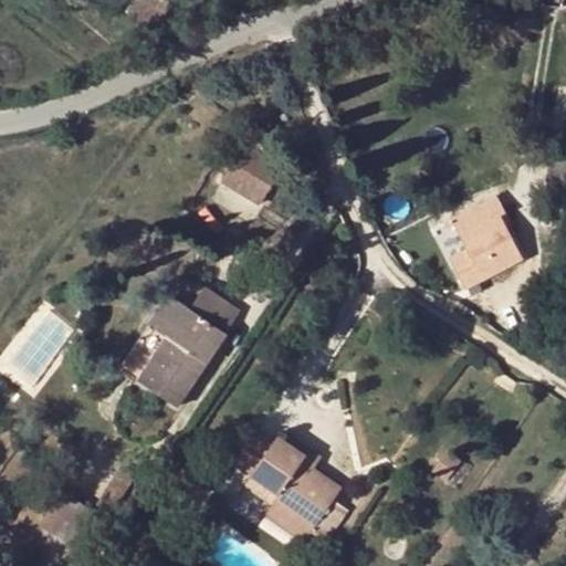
[(170,0),(142,0),(166,11),(170,0)]
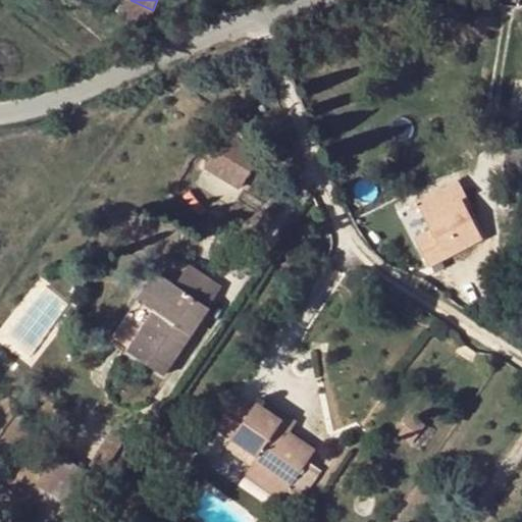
[(224,135),(203,166),(237,189),(258,158),(224,135)]
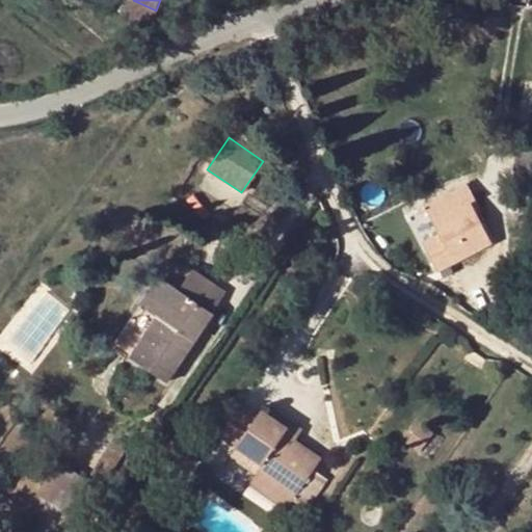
[(531,165),(516,164),(514,177),(531,180),(531,165)]
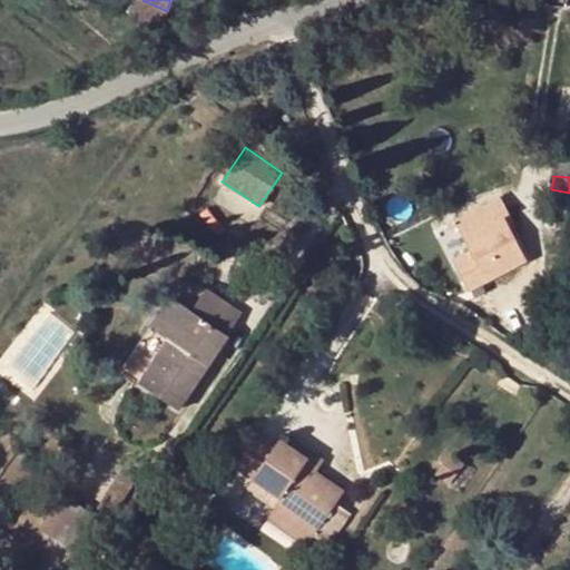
[(500,196),(455,219),(471,253),(467,254),(482,285),(528,263),(505,218),(510,215),(500,196)]
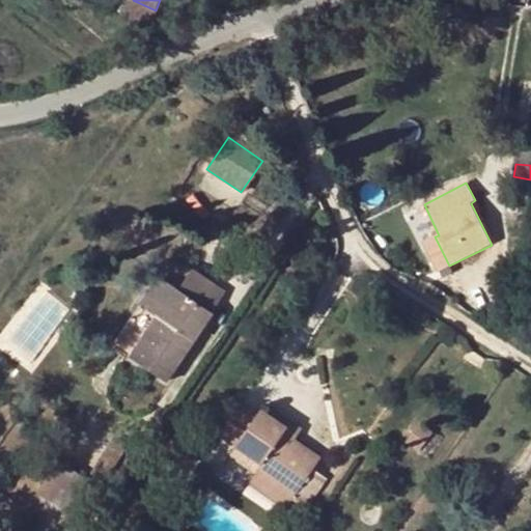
[(438,272),(449,266),(435,236),(423,244),(438,272)]
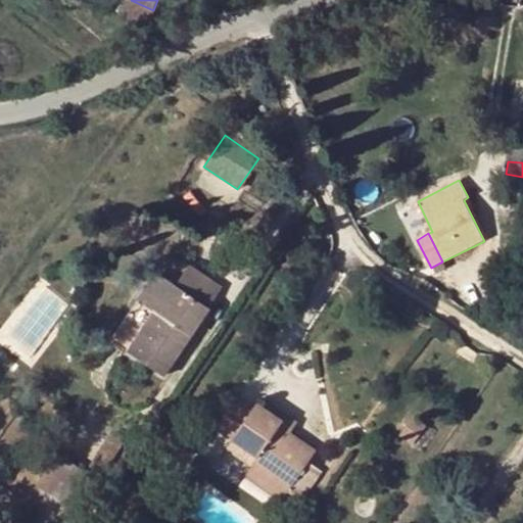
[(190,267),(178,288),(210,311),(224,290),(190,267)]
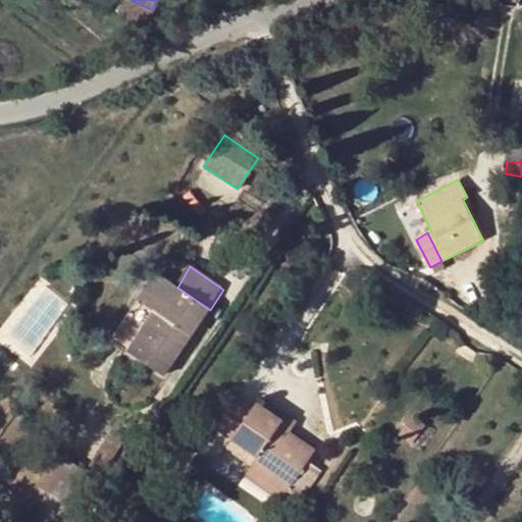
[(156,272),(137,301),(153,312),(127,350),(165,375),(210,310),(177,288),(156,272)]
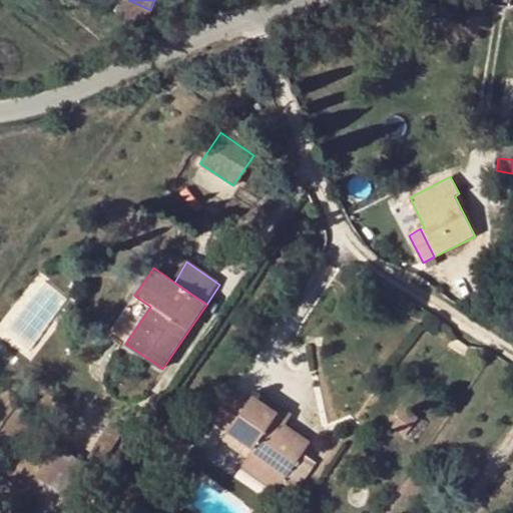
[(253,449),(246,460),(283,484),(303,454),(311,442),(286,425),(275,417),(278,412),(269,406),(253,396),(249,401),(232,390),(211,420),(253,449)]
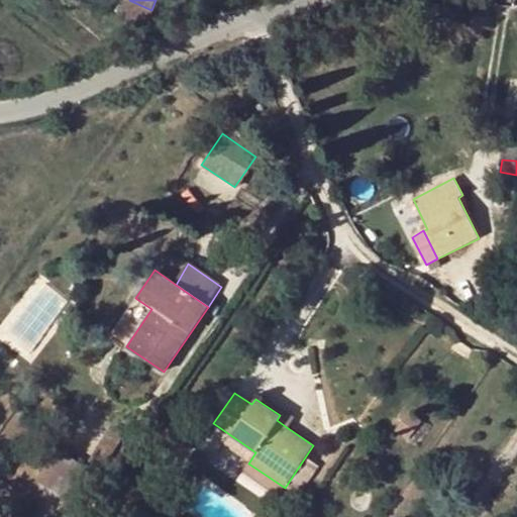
[(274,404),(271,409),(280,415),(277,420),(288,428),(295,418),(274,404)]
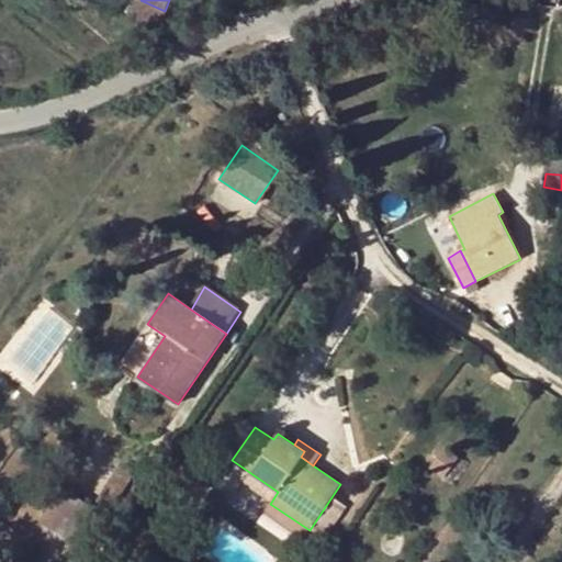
[(459,458),(445,449),(430,470),(444,479),(459,458)]
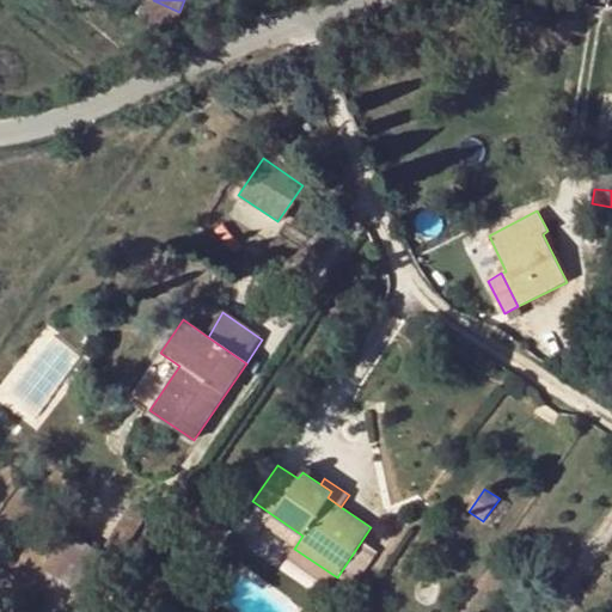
[(77,591),(103,555),(73,532),(47,568),(77,591)]
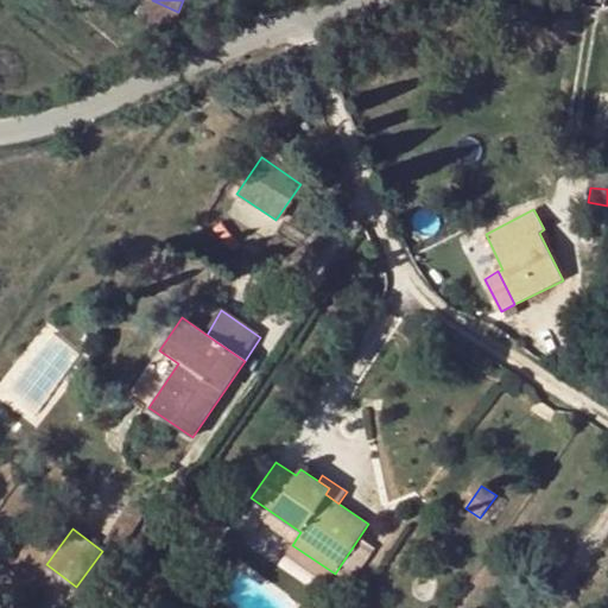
[(359,538),(335,574),(350,584),(375,549),(359,538)]
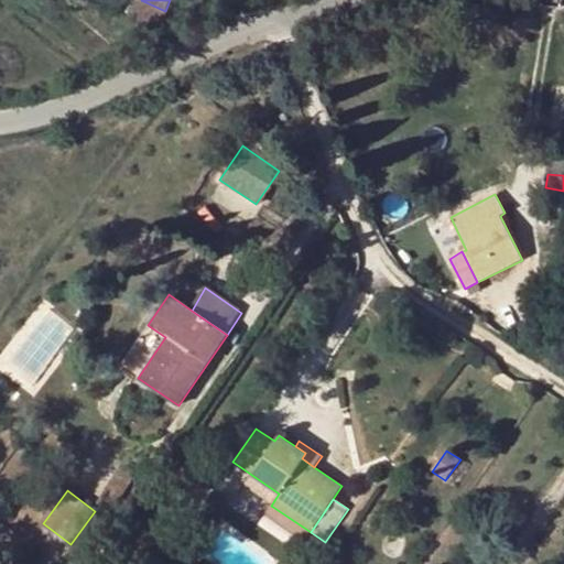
[(304,542),(311,532),(271,506),(264,514),(304,542)]
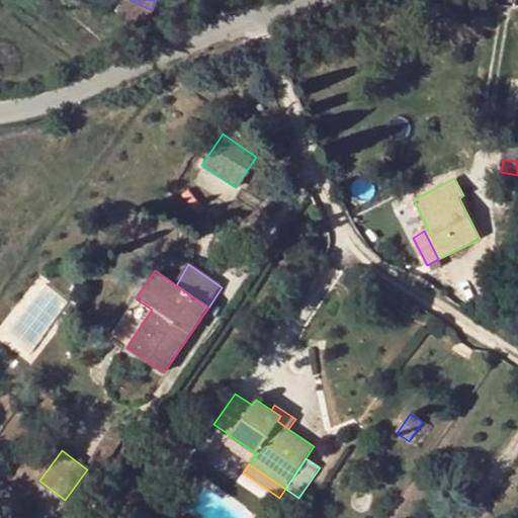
[(381,517),(384,514),(375,507),(368,516),(371,517),(381,517)]
